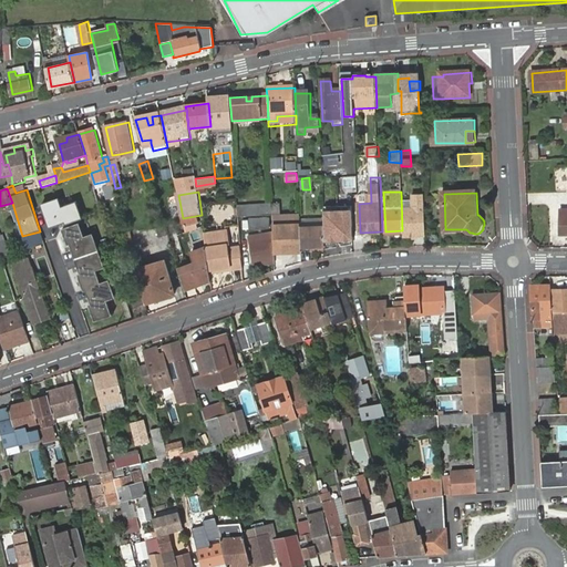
[(414,207),(403,208),(404,236),(428,235),(425,194),(413,194),(414,207)]
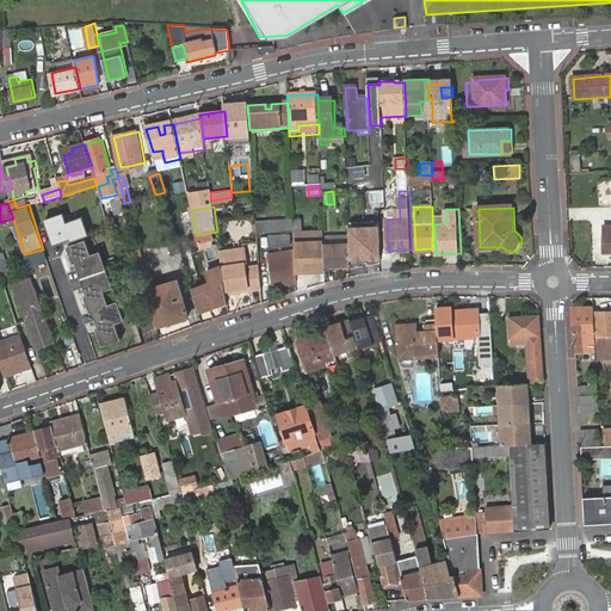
[(66,213),(47,218),(55,244),(73,238),(74,240),(90,235),(84,217),(68,222),(66,213)]
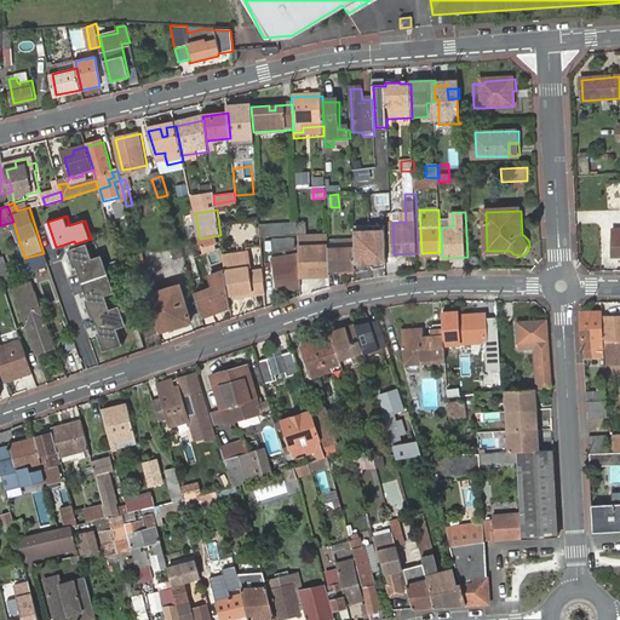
[(366,218),(356,218),(359,274),(382,273),(379,252),(368,252),(366,218)]
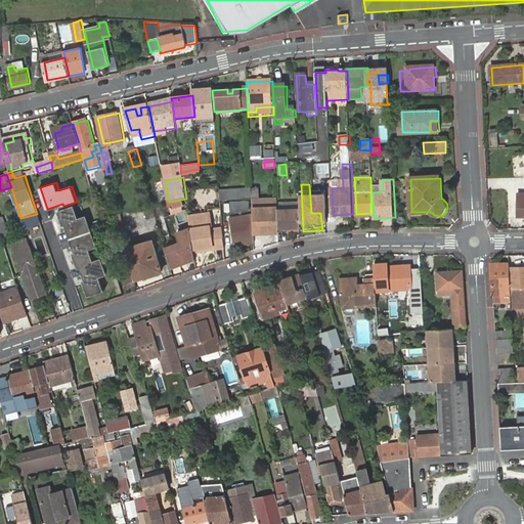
[(253,199),(252,188),(220,190),(221,202),(253,199)]
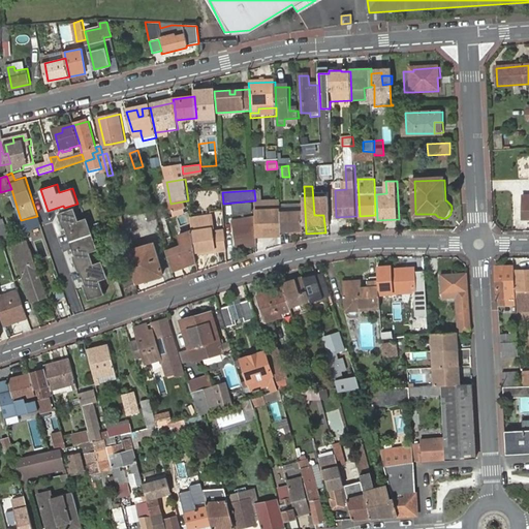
[(158,218),(151,195),(142,198),(149,221),(158,218)]
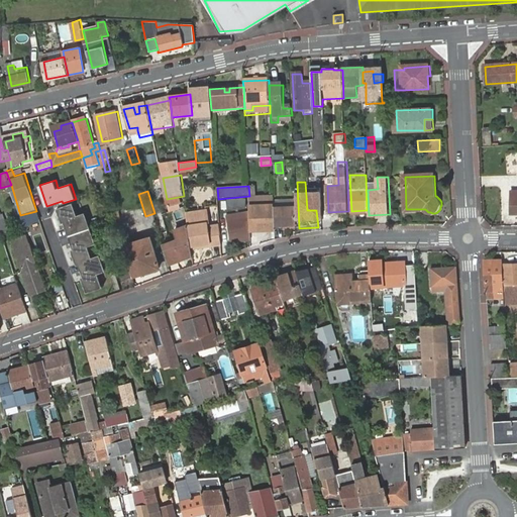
[(185,203),(184,196),(167,199),(169,206),(185,203)]
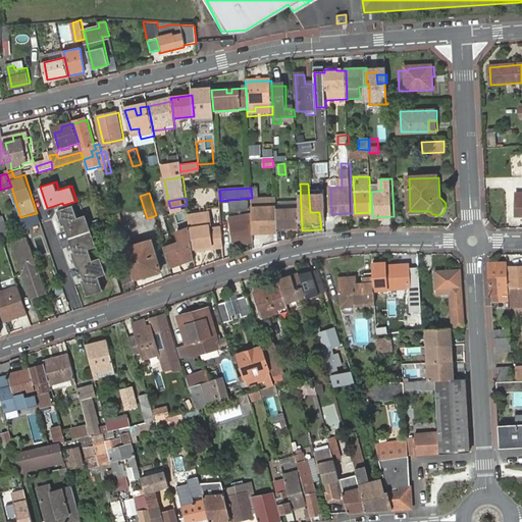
[(248,200),(230,202),(231,209),(249,208),(248,200)]
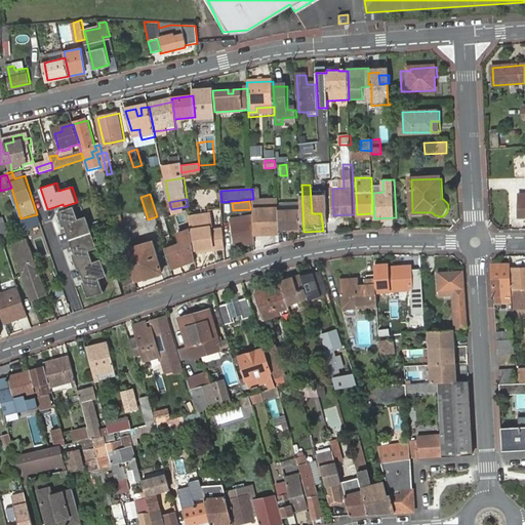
[(76,206),(64,211),(78,252),(76,254),(90,294),(104,290),(98,276),(108,274),(88,218),(81,220),(76,206)]
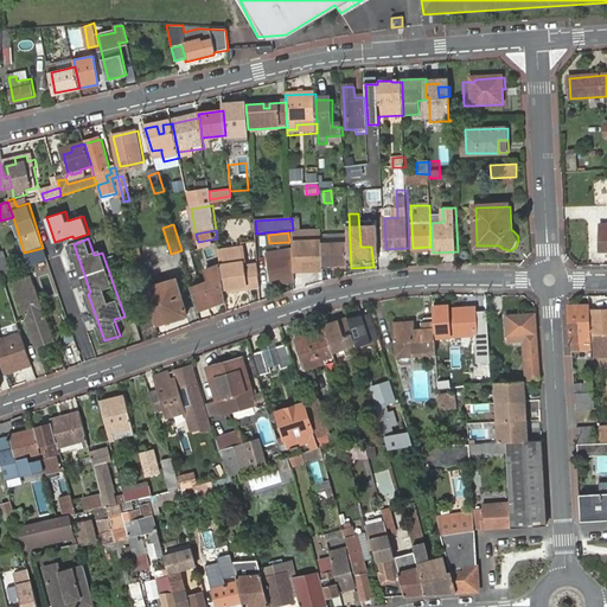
[(323,238),(293,241),(294,260),(294,272),(304,270),(325,269),(325,266),(323,241),(323,238)]
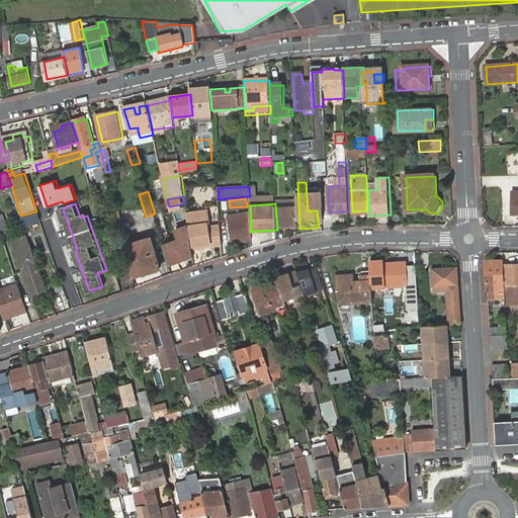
[(297,204),(275,205),(277,227),(298,226),(297,204)]
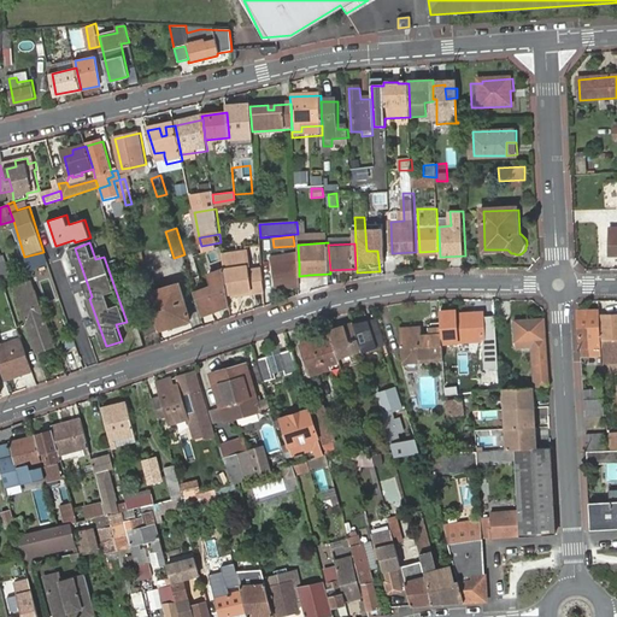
[(225,269),(229,293),(251,289),(251,293),(264,292),(262,269),(250,270),(247,251),(223,254),(225,269)]
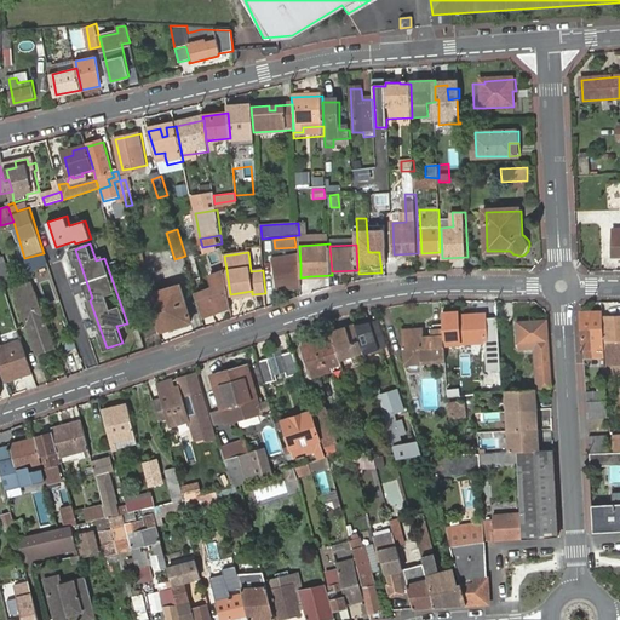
[(6,263),(0,265),(0,274),(3,281),(11,277),(6,263)]
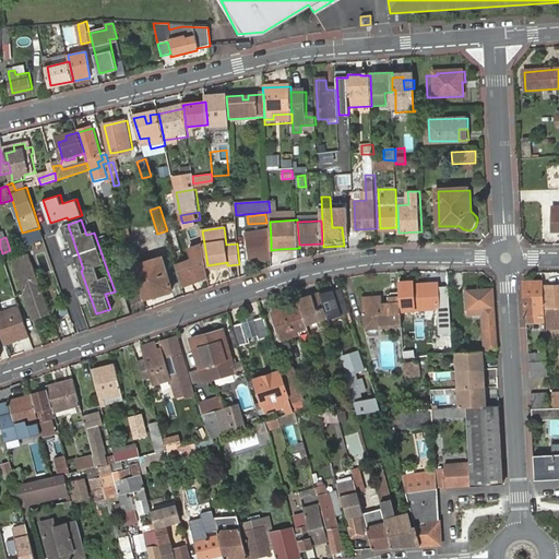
[(250,261),(272,261),(272,254),(271,250),(271,239),(249,240),(250,261)]
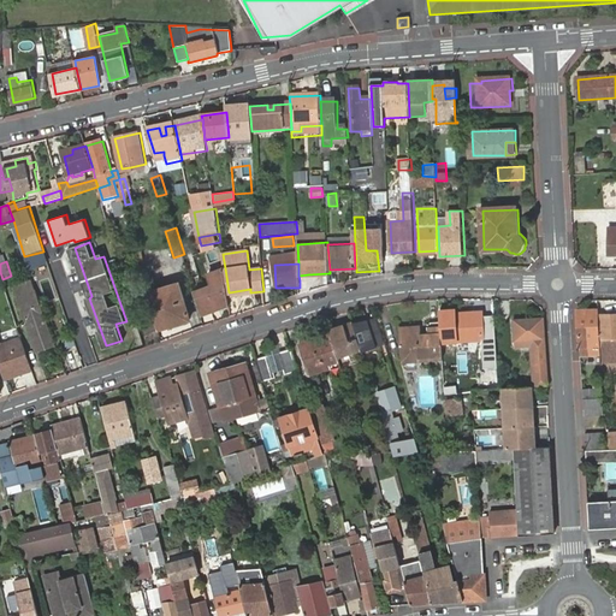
[(211,286),(203,289),(195,292),(202,315),(212,312),(230,306),(229,296),(229,292),(225,268),(209,274),(212,283),(211,286)]
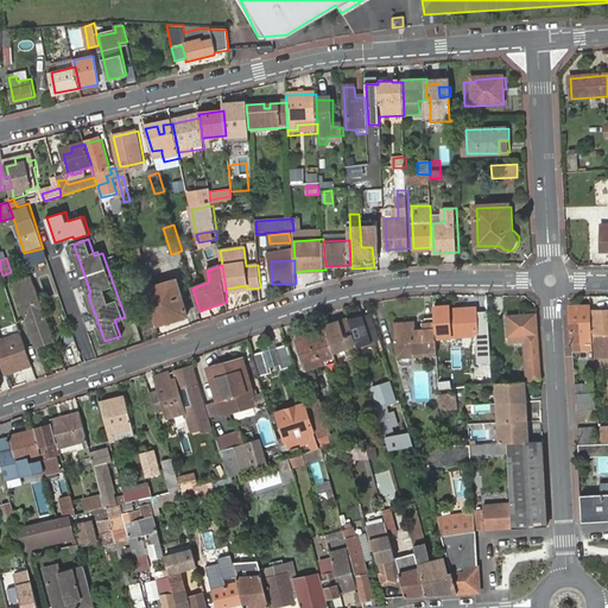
[(33,278),(25,282),(27,290),(37,286),(33,278)]
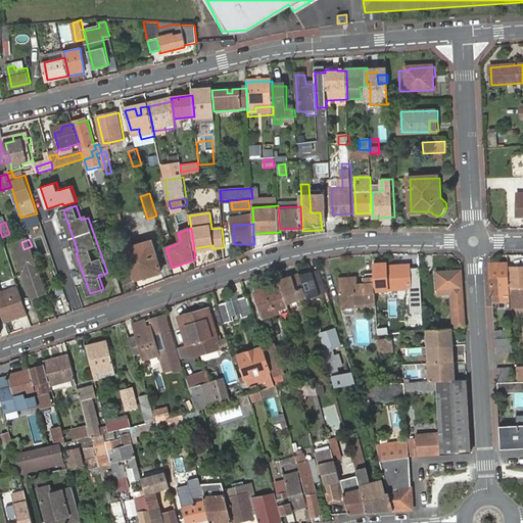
[(154,239),(126,246),(135,280),(163,271),(154,239)]
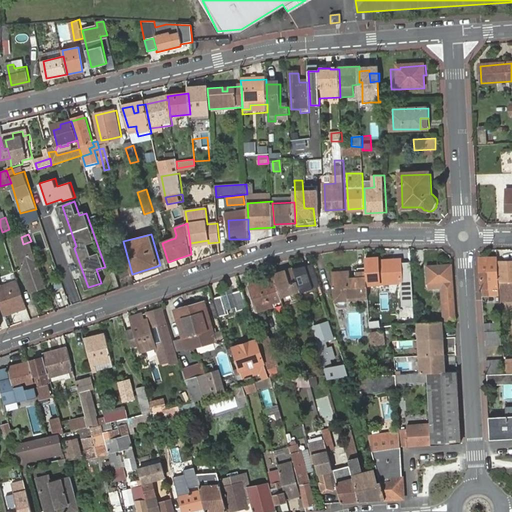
[(47,287),(39,264),(31,241),(23,244),(21,237),(14,239),(24,269),(32,292),(47,287)]
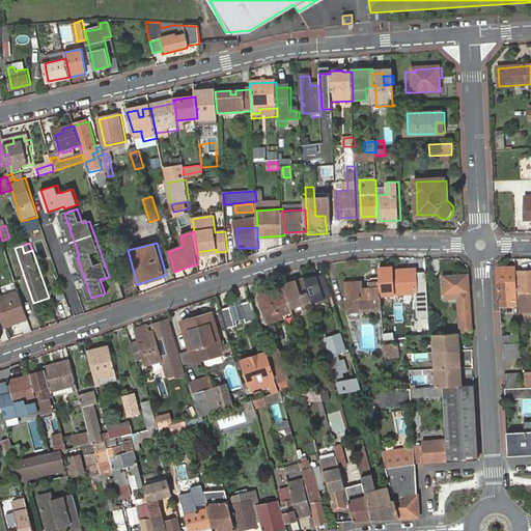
[(500,269),(501,300),(519,300),(518,269),(500,269)]
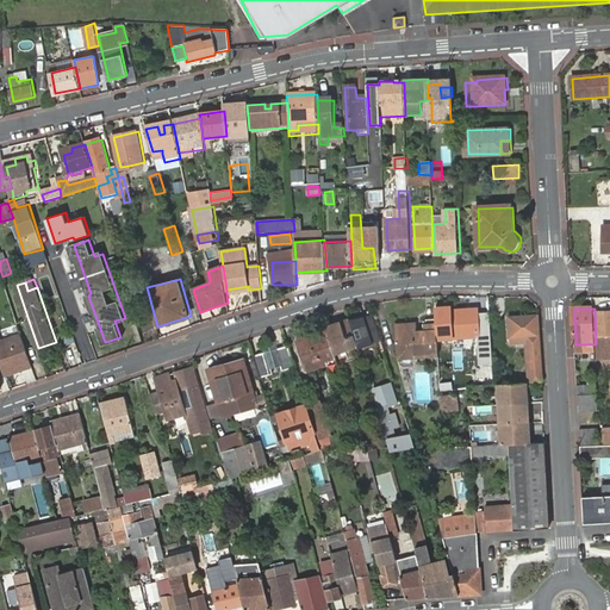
[(479,310),(436,312),(437,322),(439,338),(480,336),(479,310)]
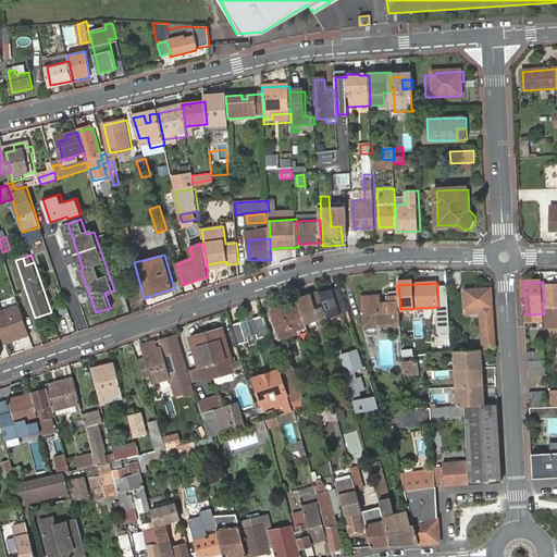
[(556,286),(545,287),(546,310),(546,329),(556,329),(556,286)]
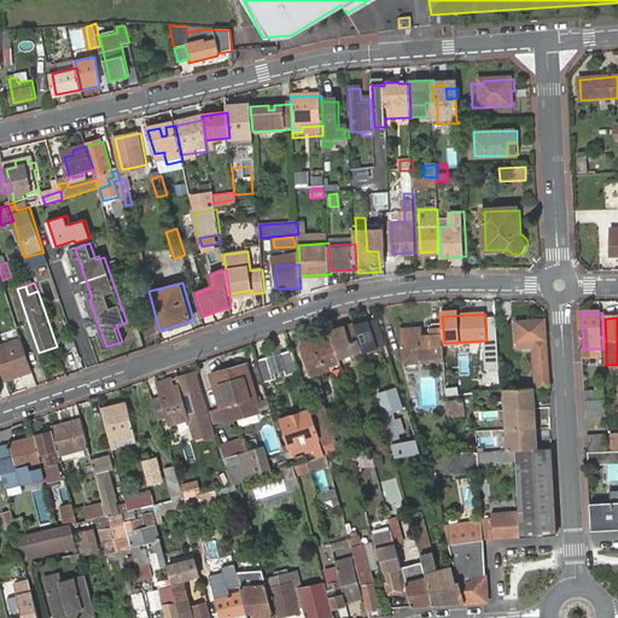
[(153,319),(144,322),(147,334),(157,331),(153,319)]
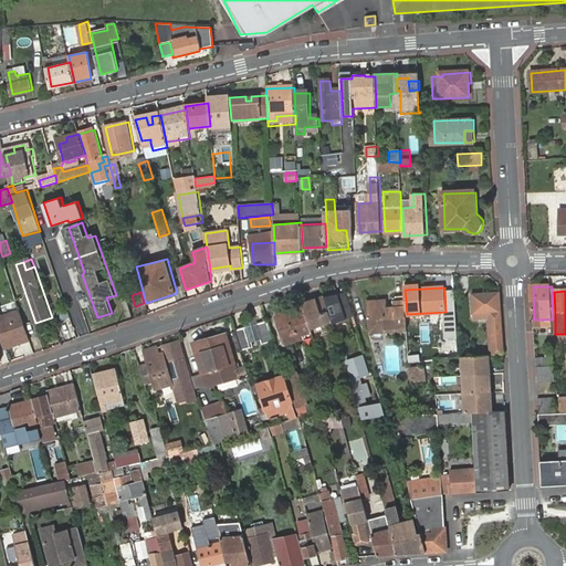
[(344,293),(337,294),(345,318),(352,317),(344,293)]
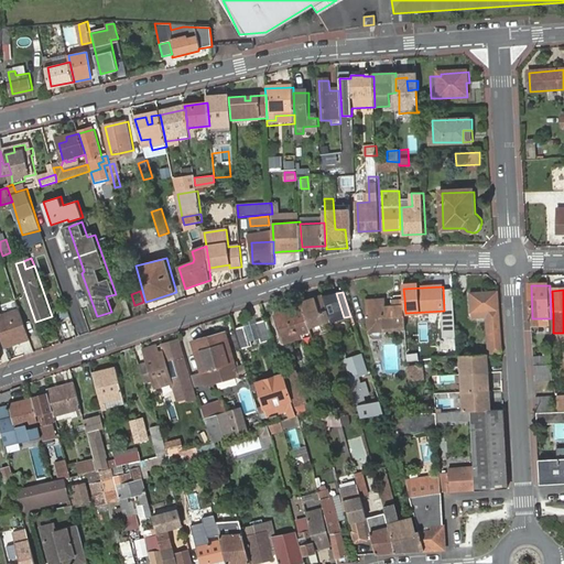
[(490,353),(503,351),(497,292),(470,294),(472,313),(486,313),(488,353),(490,353)]
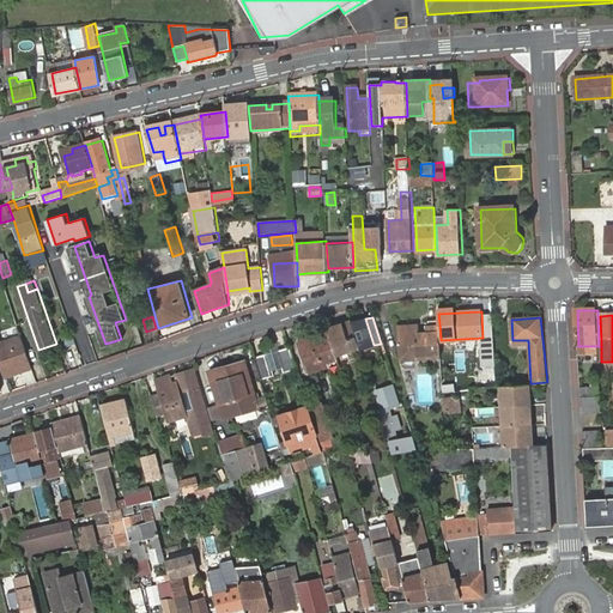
[(365,319),(352,322),(359,349),(374,345),(365,319)]
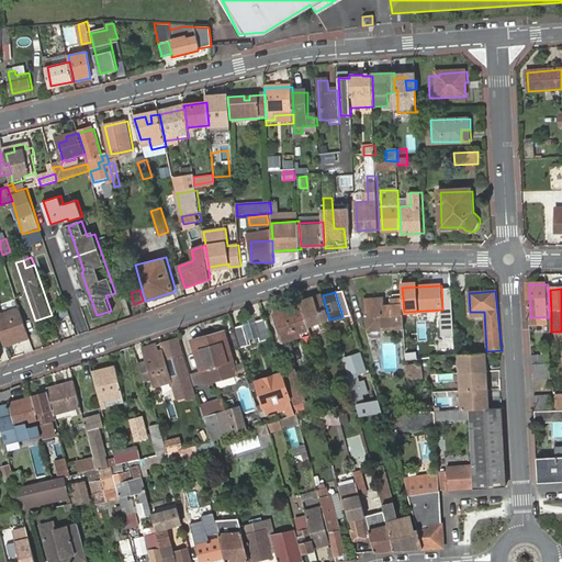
[(310,300),(302,302),(303,304),(308,325),(329,319),(323,295),(315,298),(316,303),(312,304),(310,300)]
